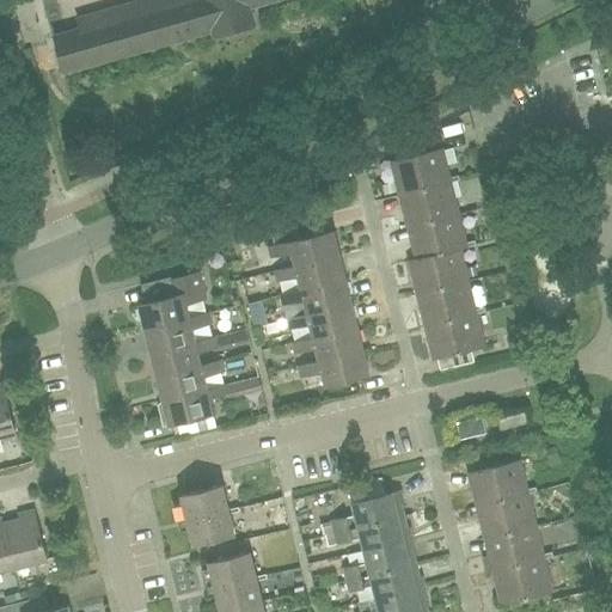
[(80,29),(54,36),(63,71),(213,29),(215,36),(255,24),(249,6),(269,0),(138,0),(77,18),(80,29)]
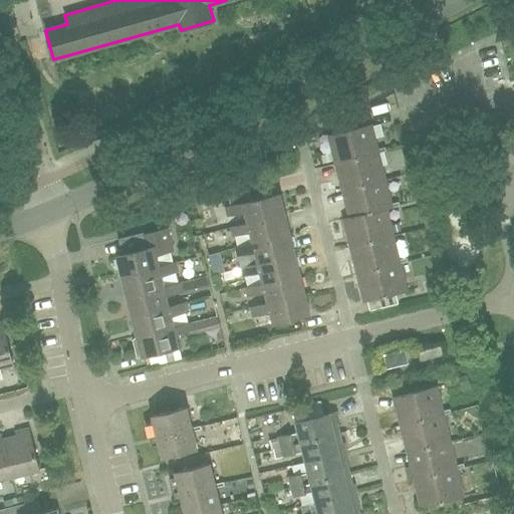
[(371,125),(329,136),(336,164),(378,154),(378,153),(387,151),(386,147),(377,149),(371,125)]
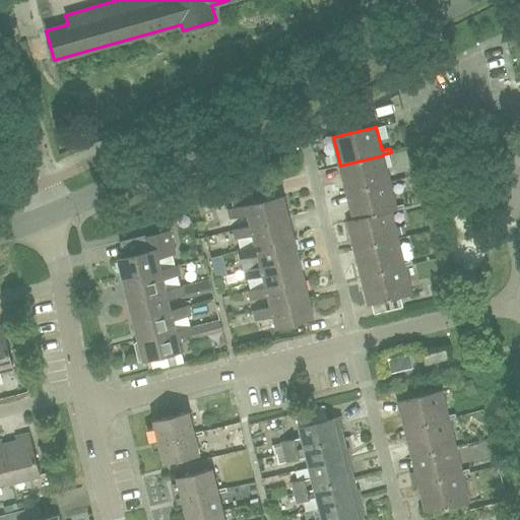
[(340,166),(347,193),(390,182),(383,155),(340,166)]
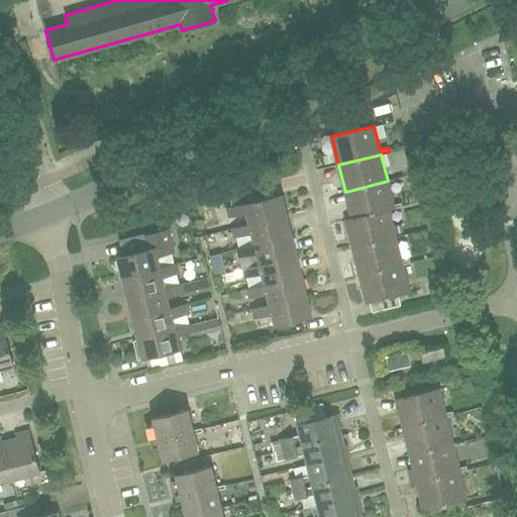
[(345,220),(388,210),(388,209),(402,206),(401,203),(394,205),(388,181),(345,192),(351,218),(345,220)]
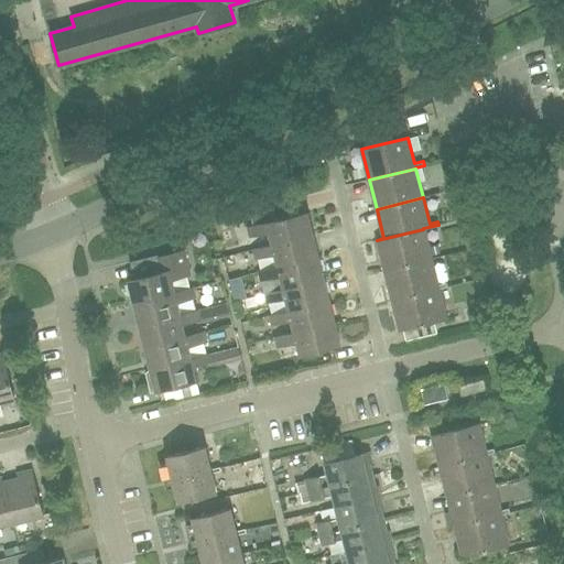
[(272,245),(312,235),(306,213),(247,227),(250,238),(269,234),(272,245)]
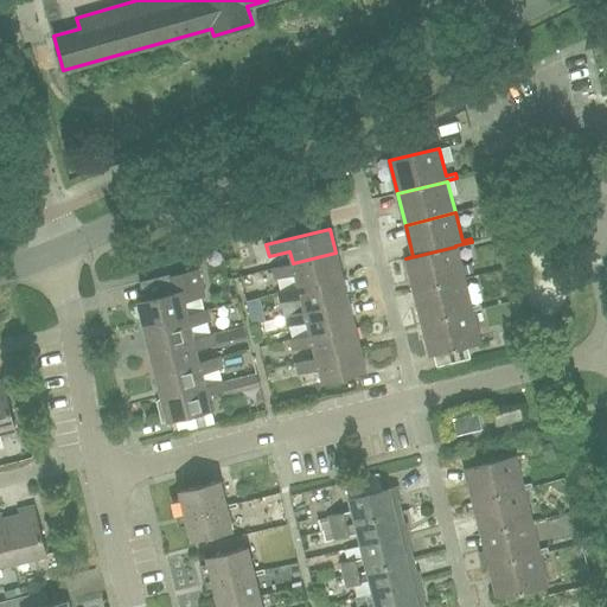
[(406,259),(414,291),(464,279),(455,247),(406,259)]
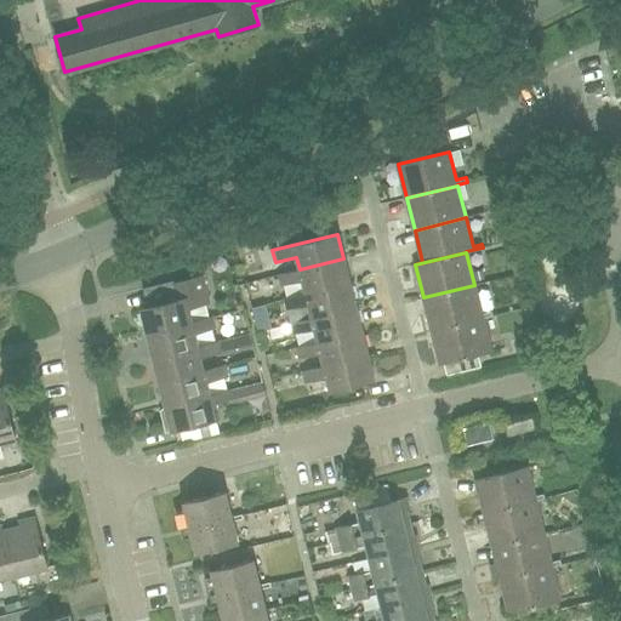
[(300,269),(278,274),(281,286),(302,281),(305,294),(349,283),(343,258),(300,269)]
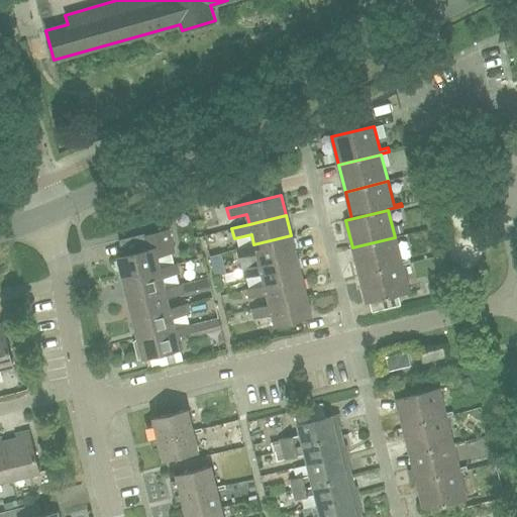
[(117,256),(122,277),(160,268),(158,256),(175,252),(169,229),(143,236),(146,249),(117,256)]
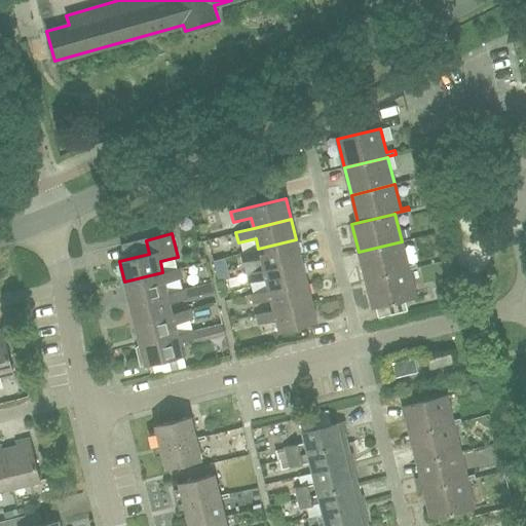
[(296,239),(258,249),(259,249),(240,253),(242,262),(261,258),(263,269),(301,260),(296,239)]
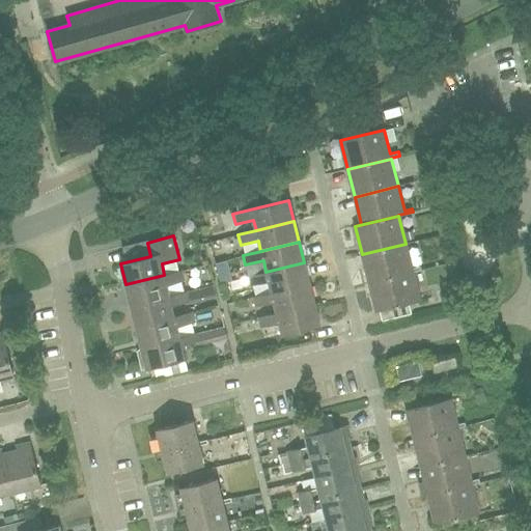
[(362,254),(369,282),(413,272),(420,270),(419,267),(412,269),(406,244),(362,254)]
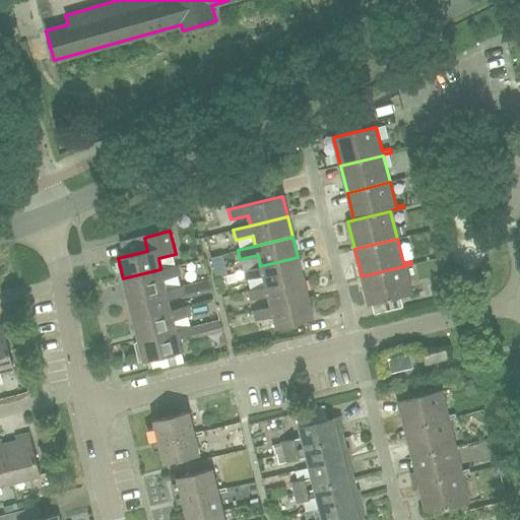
[(298,257),(260,266),(243,270),(246,279),(263,275),(265,286),(303,277),(298,257)]
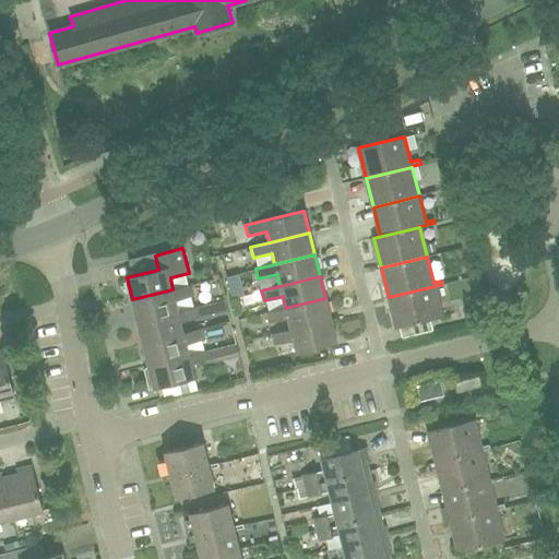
[(192,285),(173,289),(132,299),(138,321),(178,311),(176,299),(194,295),(192,285)]
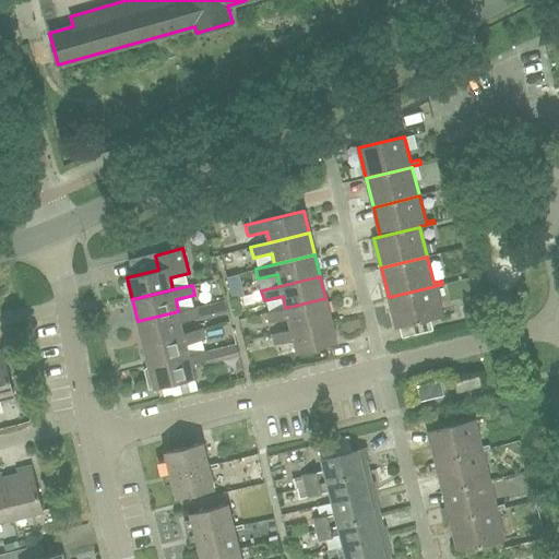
[(441,316),(435,286),(389,297),(396,328),(403,325),(406,337),(433,331),(430,319),(441,316)]
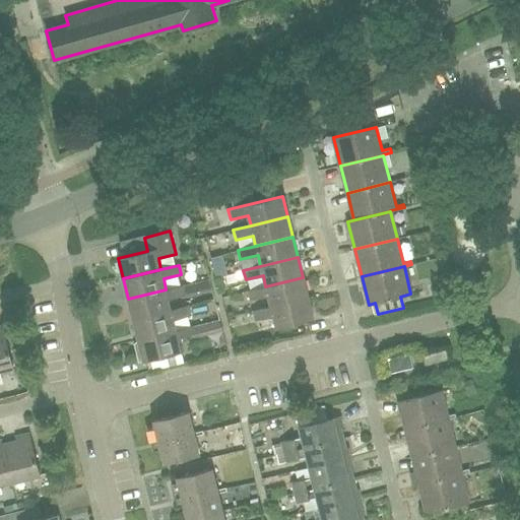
[(303,277),(265,286),(248,290),(251,301),(268,296),(270,306),(308,297),(303,277)]
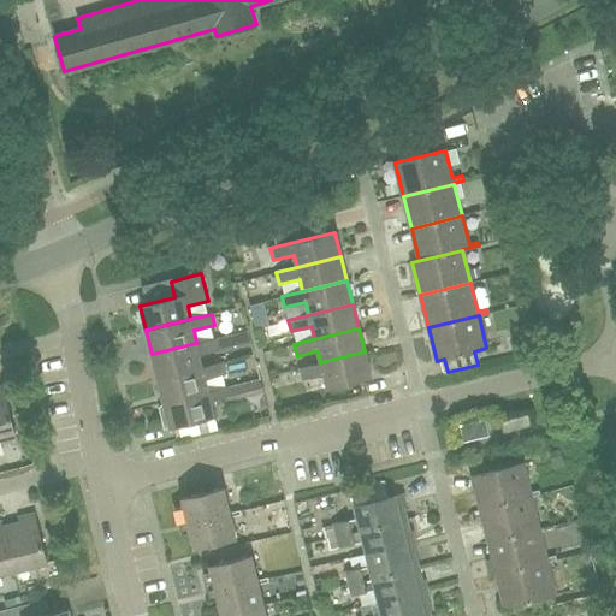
[(248,330),(196,343),(152,354),(158,378),(202,367),(200,355),(252,342),(248,330)]
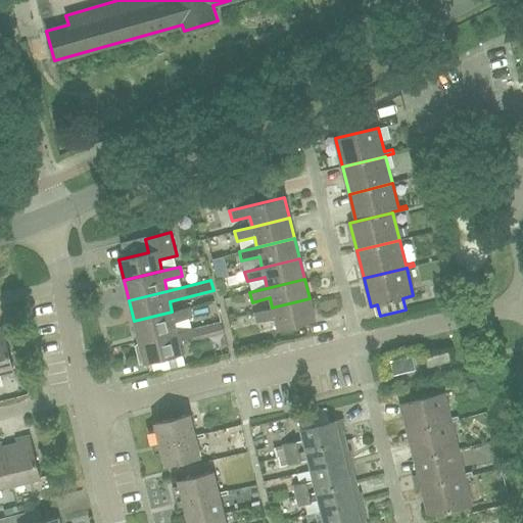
[(310,298),(272,307),(272,308),(254,313),(256,322),(275,318),(278,329),(315,320),(310,298)]
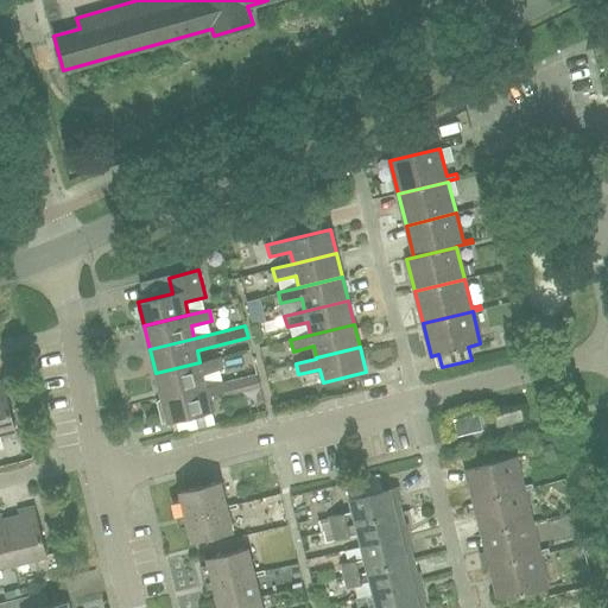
[(223,368),(220,358),(200,362),(156,373),(162,397),(206,386),(202,373),(223,368)]
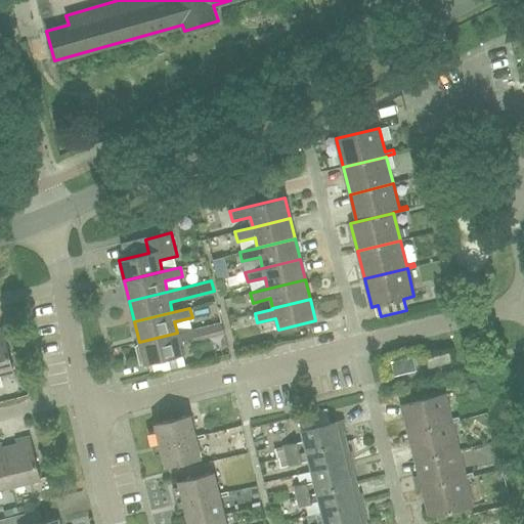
[(139,356),(142,355),(143,362),(144,362),(145,362),(182,353),(179,342),(197,337),(198,340),(224,333),(221,321),(194,329),(177,333),(139,342),(137,346),(139,356)]
